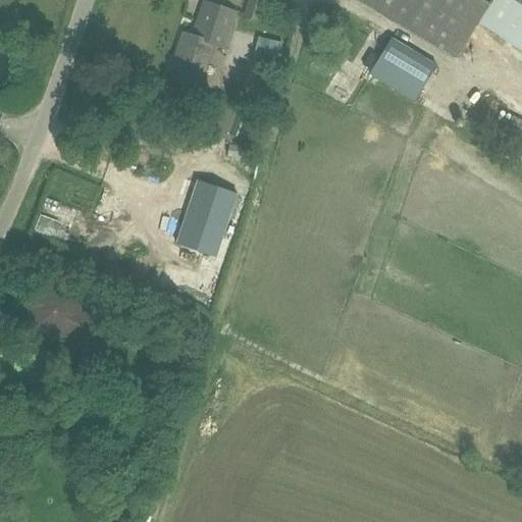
[(521,0),(356,0),(455,59),(477,23),(508,43),(502,54),(521,65),(521,0)]
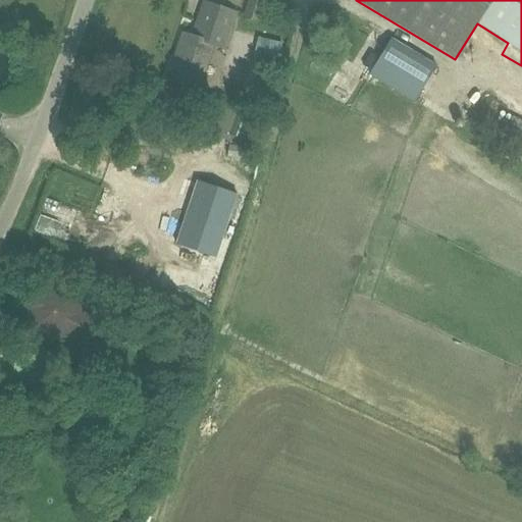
[(166,79),(198,90),(213,45),(222,48),(235,13),(202,1),(190,36),(181,33),(166,79)]
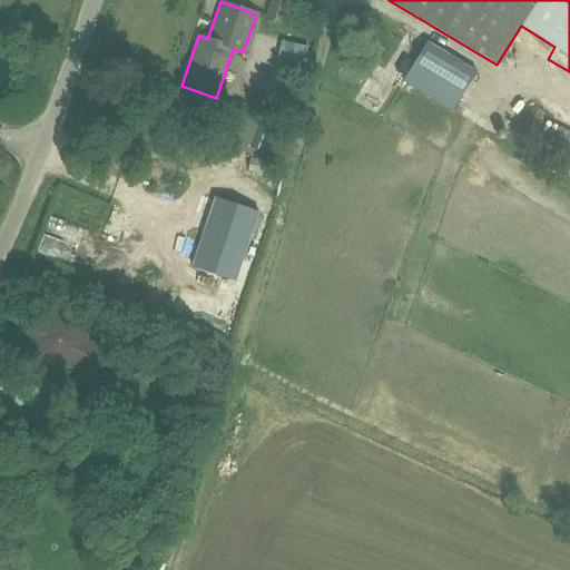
[(283,33),(291,12),(275,7),(268,28),(283,33)]
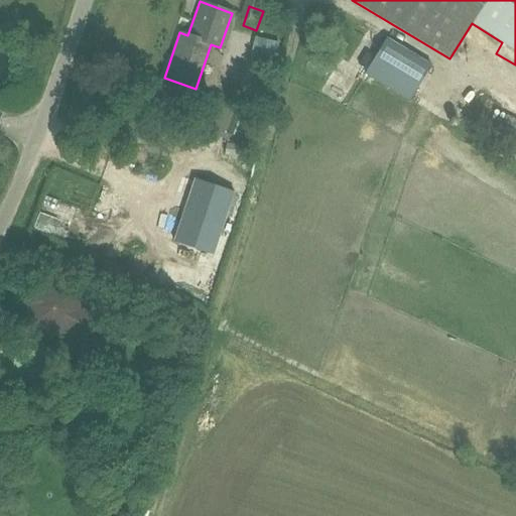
[(364,74),(409,101),(431,65),(386,37),(364,74)]
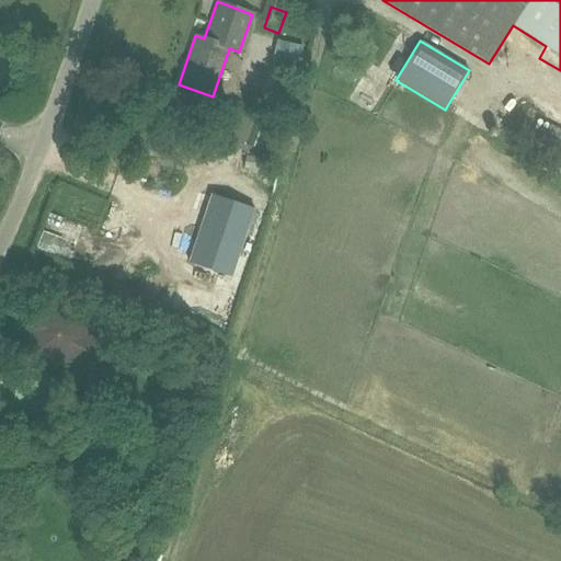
[(210,194),(189,263),(231,277),(254,209),(210,194)]
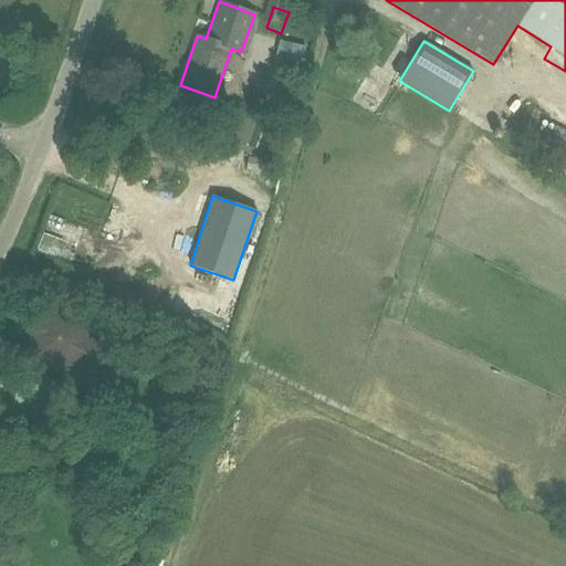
[(31,336),(37,356),(55,366),(73,362),(86,369),(96,366),(102,357),(98,347),(85,339),(80,322),(61,312),(41,318),(31,336)]
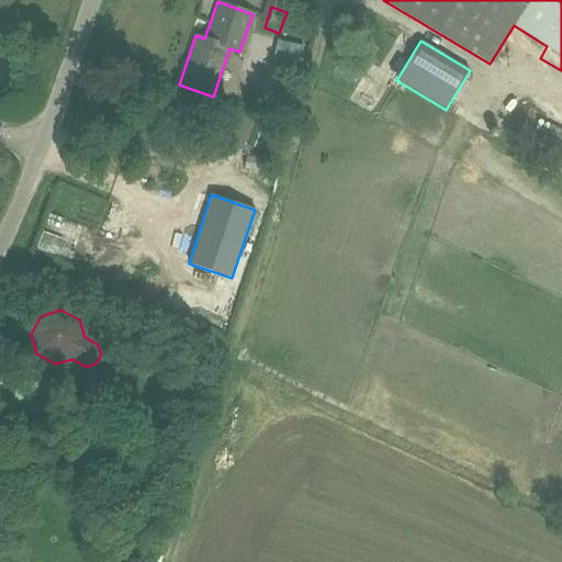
[(182,381),(176,383),(175,384),(173,386),(171,390),(173,397),(180,401),(188,398),(191,392),(189,384),(182,381)]
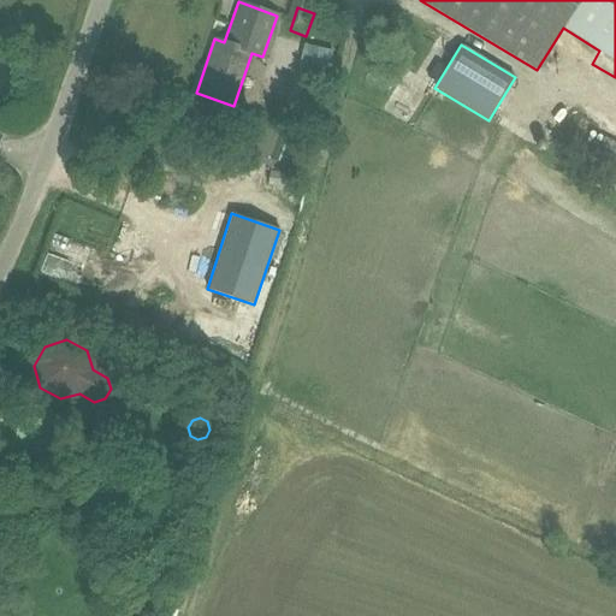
[(130,549),(124,556),(134,563),(137,557),(146,557),(149,552),(142,545),(135,552),(130,549)]
